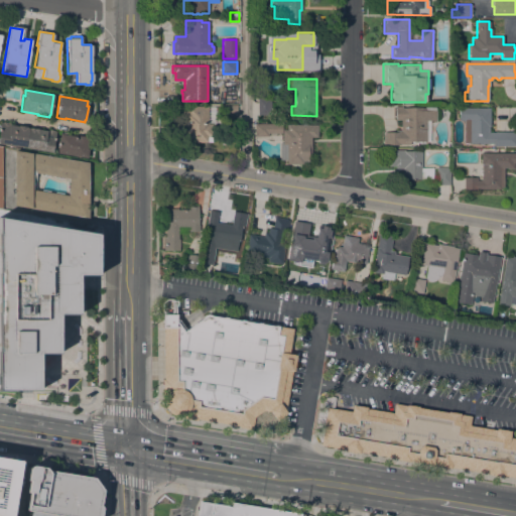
[(257,99),(270,99),(271,115),(257,115),(257,99)]
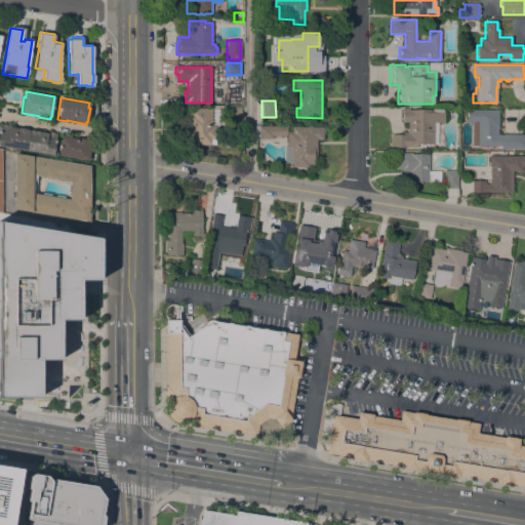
[(241,107),(241,120),(227,120),(227,107),(241,107)]
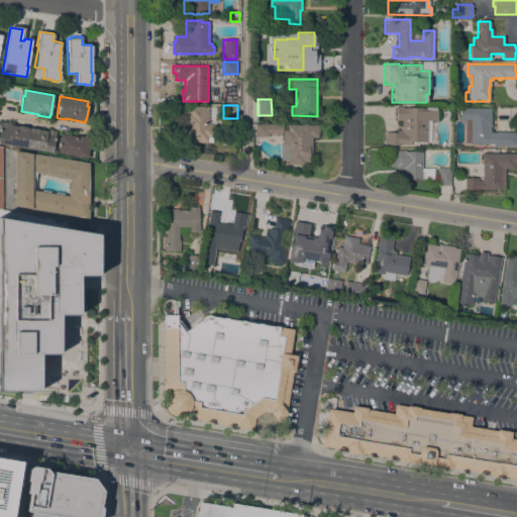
[(216,125),(213,125),(212,143),(184,142),(184,107),(216,107),(216,125)]
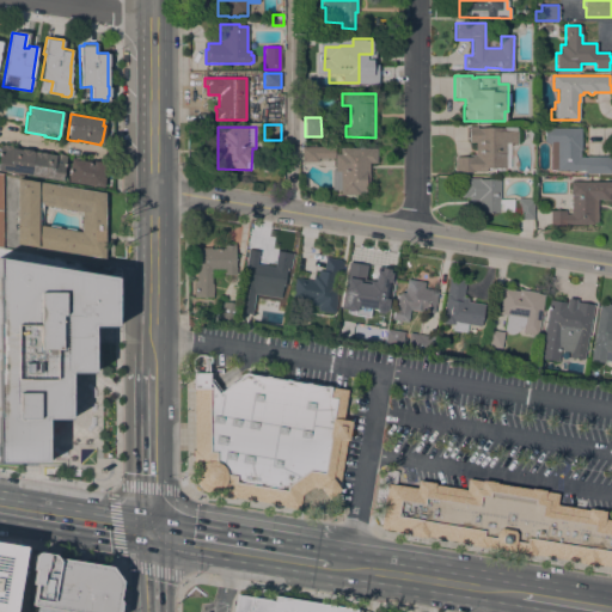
[(456,172),(456,157),(469,157),(469,155),(475,155),(475,142),(469,142),(469,127),(477,127),(477,128),(503,128),(503,127),(516,127),(516,132),(516,144),(509,144),(509,169),(485,169),(485,172),(456,172)]
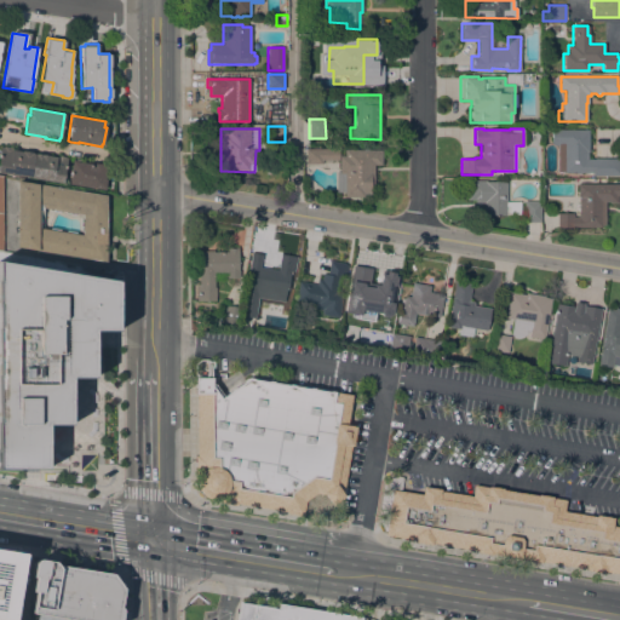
[(557,145),(551,145),(551,130),(589,130),(589,153),(586,153),(586,160),(593,160),(593,159),(619,159),(619,176),(591,176),(591,173),(563,173),(563,172),(557,172),(557,145)]
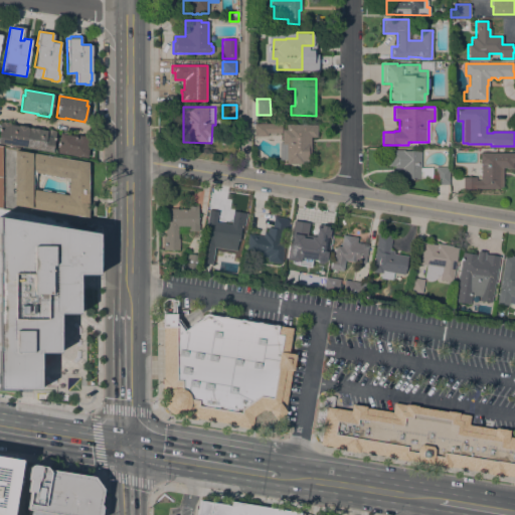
[(0,143),(0,122),(2,122),(17,124),(17,126),(43,130),(44,129),(55,131),(52,152),(0,143)]
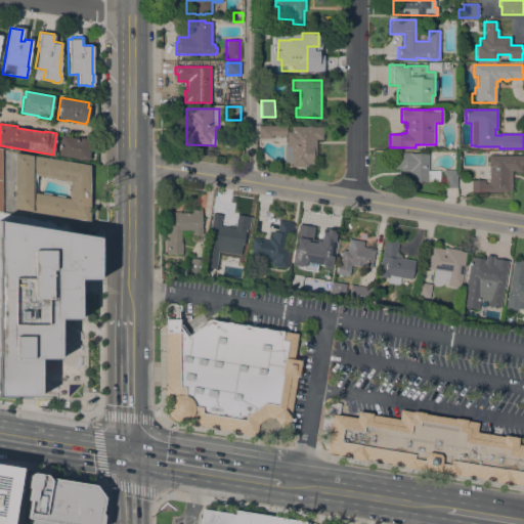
[(287,126),(287,135),(272,135),(272,138),(258,138),(258,126),(287,126)]
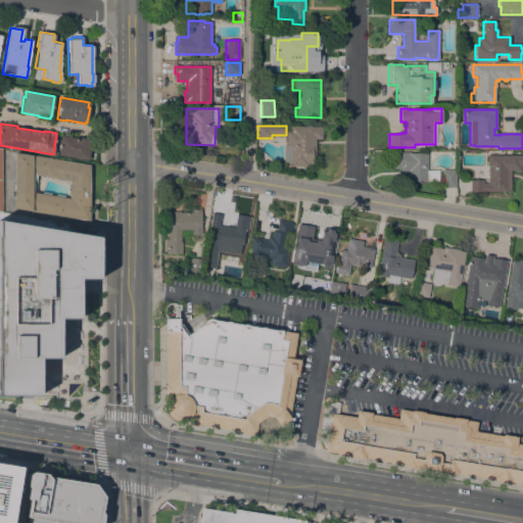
[(284,145),(286,145),(286,132),(291,132),(291,127),(322,127),(322,139),(315,139),(315,158),(313,158),(313,164),(307,164),(307,167),(290,167),(290,162),(284,162),(284,145)]
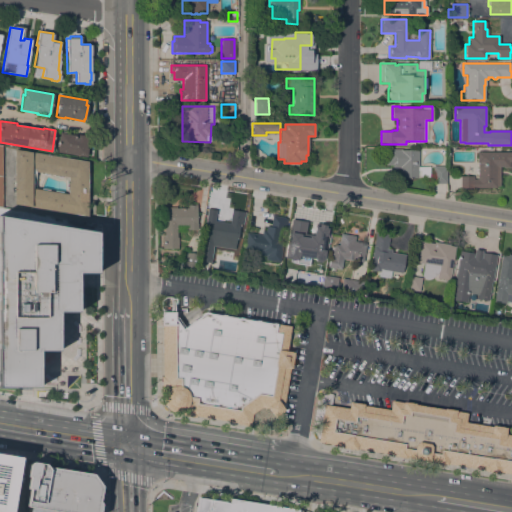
[(56,152),(58,142),(57,142),(59,132),(77,135),(78,134),(83,135),(84,137),(87,137),(86,148),(87,148),(86,157),(56,152)]
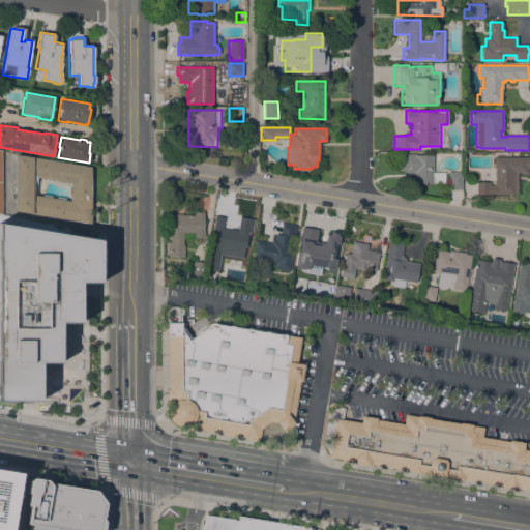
[(13,211),(13,154),(90,167),(90,224),(13,211)]
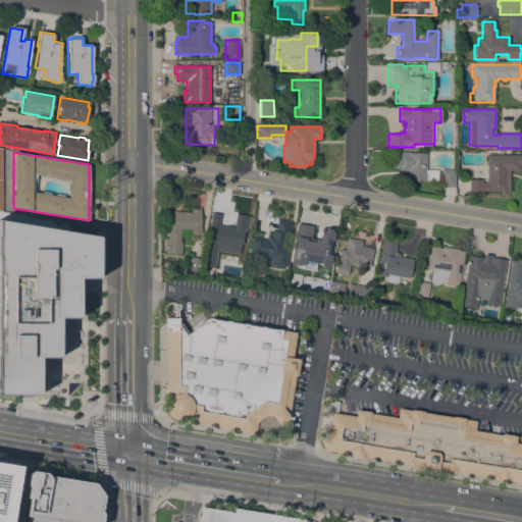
[(426,169),(437,169),(437,181),(407,181),(407,171),(400,171),(400,168),(393,168),(393,157),(394,157),(394,152),(426,153),(426,169)]
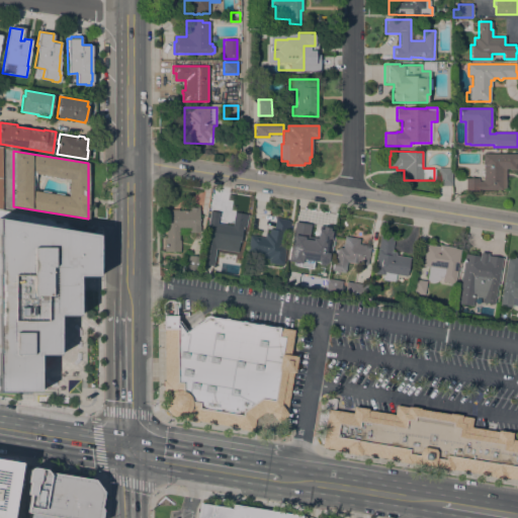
[(517,154),(517,164),(516,164),(516,170),(509,170),(509,169),(505,169),(505,188),(502,188),(502,190),(465,190),(465,178),(479,178),(479,181),(483,181),(483,165),(483,154),(517,154)]
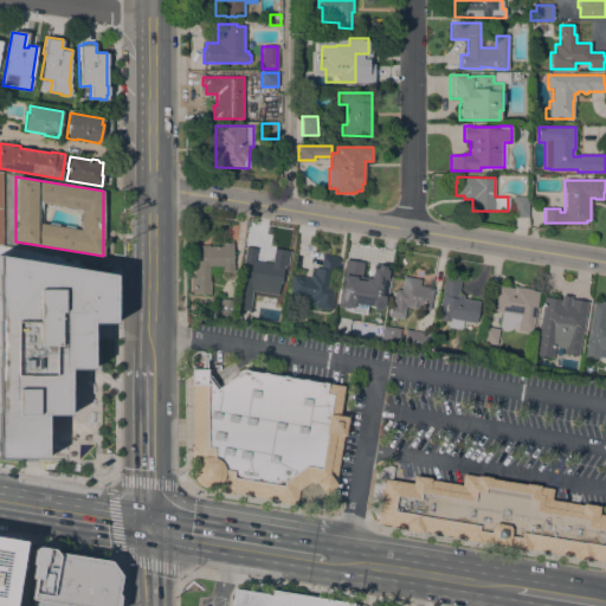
[(528,197),(528,218),(511,217),(513,197),(528,197)]
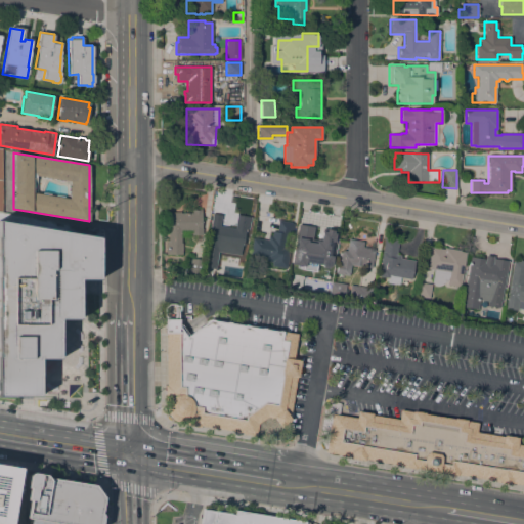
[(166,254),(166,243),(167,243),(167,241),(168,241),(168,212),(180,212),(180,213),(192,213),(192,209),(201,209),(201,228),(202,228),(202,234),(191,234),(191,236),(181,236),(181,243),(182,243),(182,254),(166,254)]
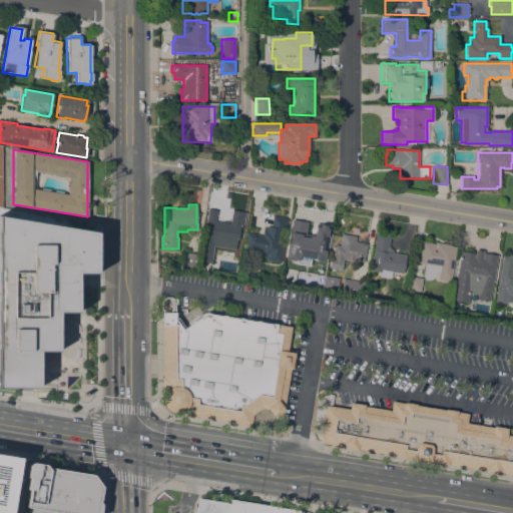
[(213,245),(210,263),(199,261),(204,230),(206,221),(205,221),(206,213),(215,215),(214,221),(229,223),(231,210),(245,212),(243,224),(239,223),(237,238),(235,238),(233,248),(213,245)]
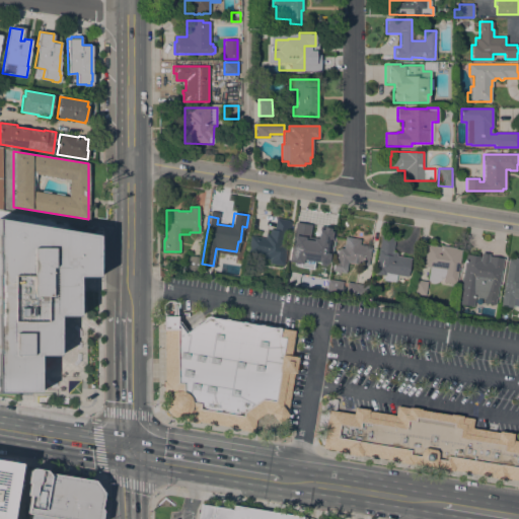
[(265,238),(266,234),(269,234),(270,229),(274,229),(276,218),(291,221),(285,254),(281,253),(280,260),(271,258),(271,260),(264,258),(264,253),(247,251),(249,235),(265,238)]
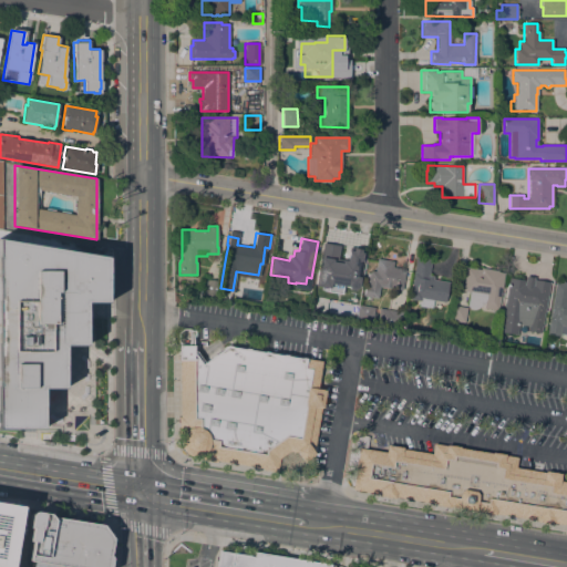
[(0,239),(106,257),(105,302),(84,302),(84,317),(84,347),(63,346),(63,359),(63,389),(42,389),(42,430),(11,430),(0,430),(0,239)]
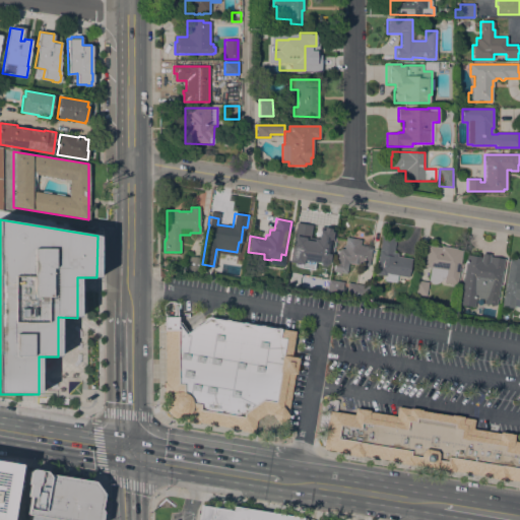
[(303,259),(302,264),(289,261),(297,222),(308,224),(305,240),(311,241),(311,240),(318,241),(321,228),(334,230),(328,266),(318,264),(319,262),(303,259)]
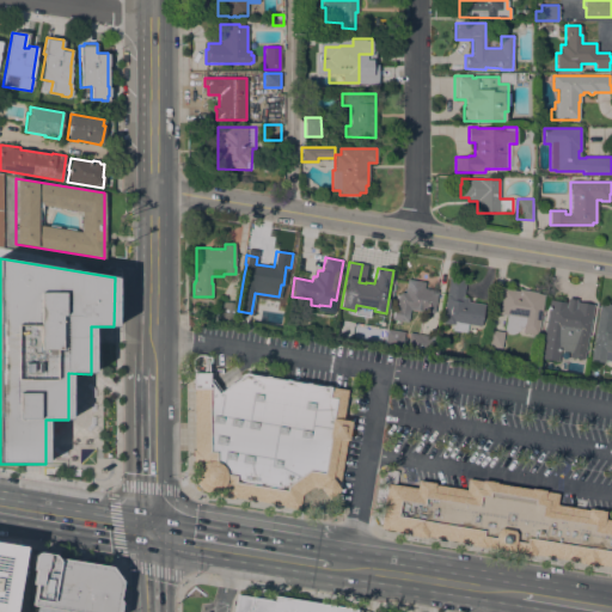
[(465,280),(463,298),(469,298),(467,301),(484,304),(481,326),(467,324),(466,332),(452,330),(453,324),(442,323),(450,277),(465,280)]
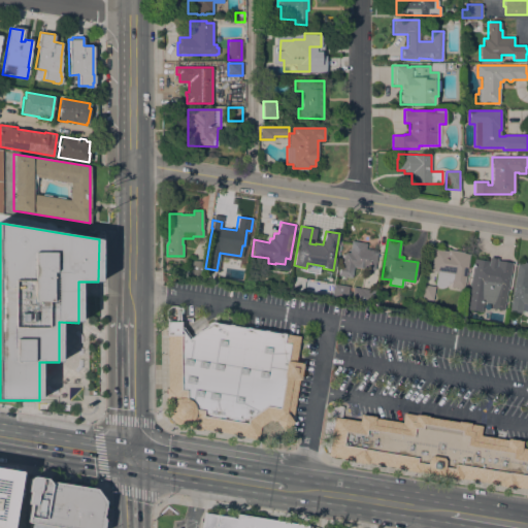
[(374,270),(353,266),(352,277),(338,275),(340,264),(342,264),(344,253),(350,253),(351,241),(366,243),(365,249),(376,251),(374,270)]
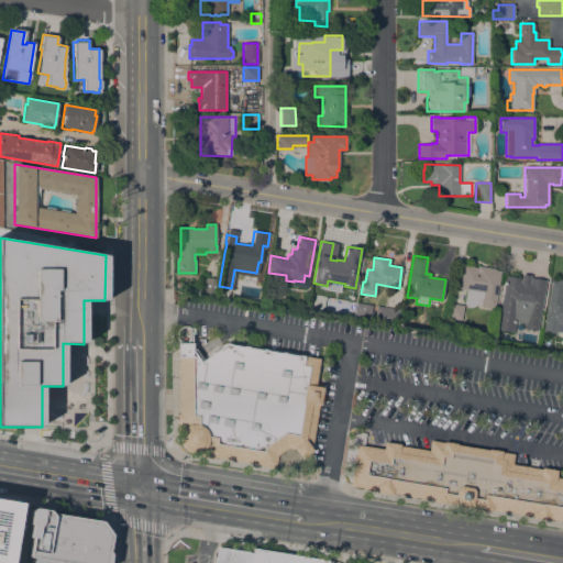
[(465,290),(459,289),(462,265),(476,267),(477,266),(494,268),(494,269),(500,271),(494,308),(479,306),(481,299),(479,301),(477,304),(472,307),(470,307),(466,306),(464,305),(463,304),(465,290)]
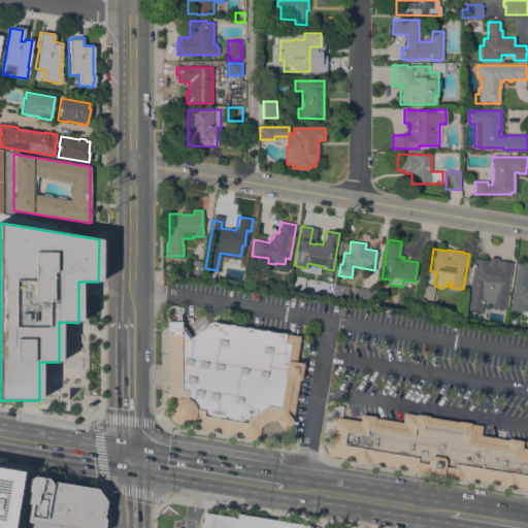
[(507,290),(506,290),(503,310),(491,308),(492,303),(483,302),(482,311),(465,309),(473,259),(488,261),(489,257),(497,258),(497,260),(512,263),(507,290)]
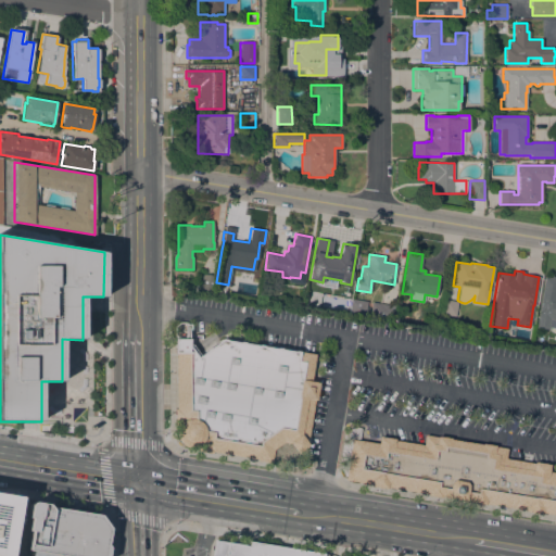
[(203,274),(213,275),(211,291),(201,289),(203,274)]
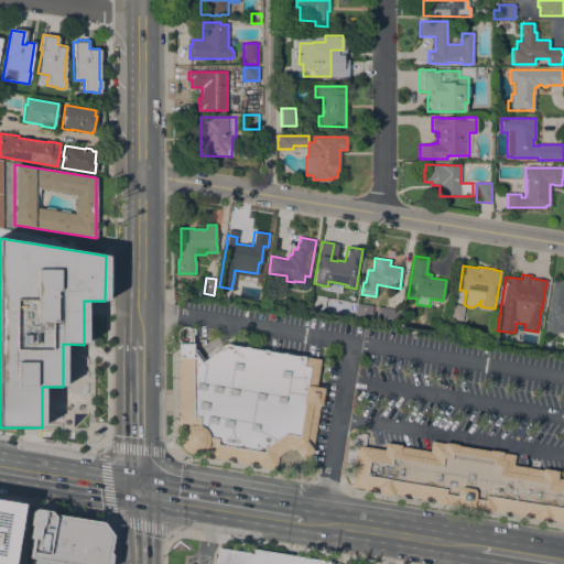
[(563,333),(554,331),(554,326),(550,325),(551,322),(545,322),(552,281),(559,282),(559,280),(563,281),(563,333)]
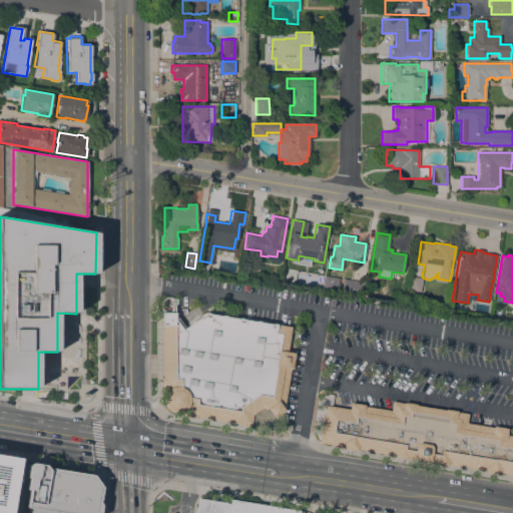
[(323,285),(325,276),(339,279),(336,292),(322,290),(323,285)]
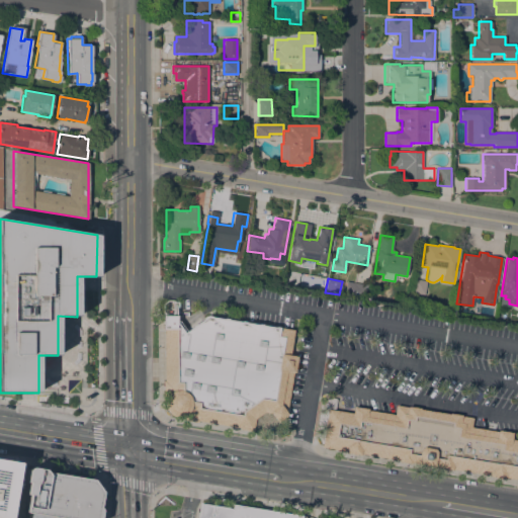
[(426,280),(424,294),(412,292),(415,278),(426,280)]
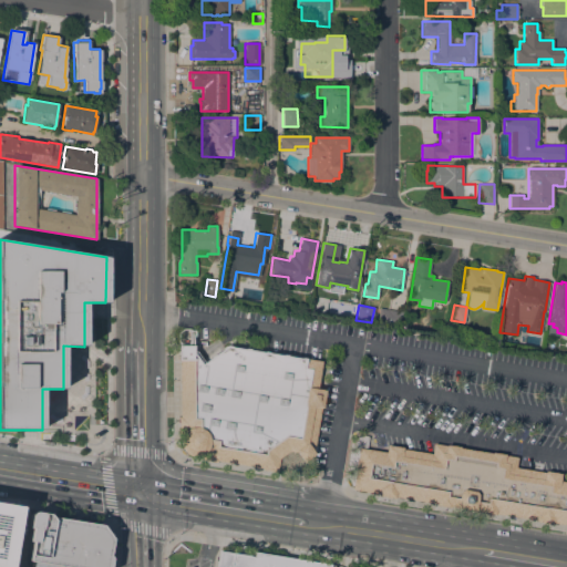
[(403,312),(401,325),(377,320),(379,308),(403,312)]
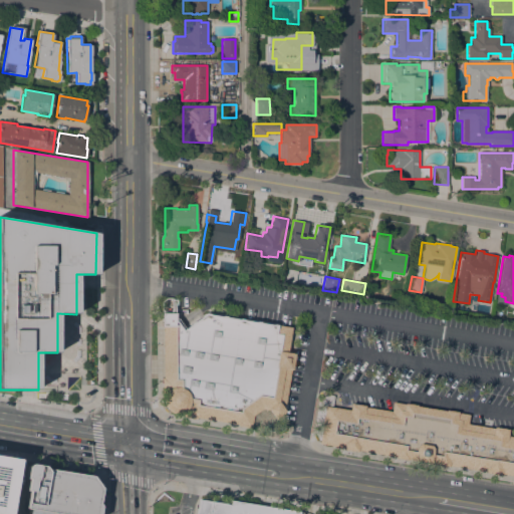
[(243,427),(237,426),(237,425),(197,418),(196,419),(179,416),(179,414),(177,415),(173,414),(169,413),(167,410),(165,407),(163,403),(163,400),(164,396),(166,394),(162,394),(162,377),(163,378),(162,321),(162,313),(171,313),(170,310),(174,310),(174,312),(175,312),(175,318),(178,318),(182,325),(185,328),(188,326),(206,313),(291,327),(287,352),(294,353),(292,370),(290,369),(284,410),(285,412),(274,419),(259,430),(243,427)]
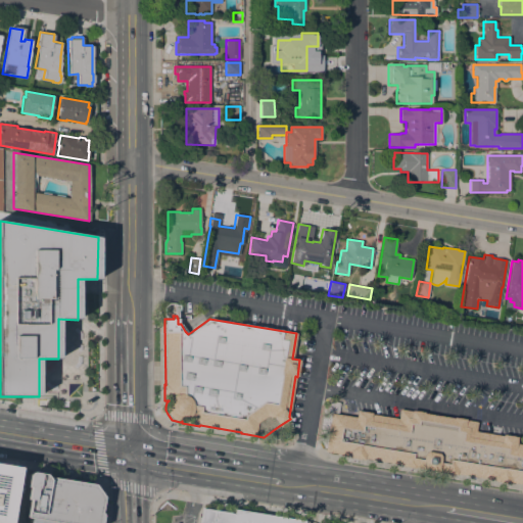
[(324,452),(331,413),(355,417),(357,411),(371,413),(371,414),(397,419),(399,410),(411,411),(411,410),(423,412),(423,414),(453,418),(453,417),(465,419),(465,420),(476,422),(475,431),(502,436),(502,434),(517,437),(516,443),(522,444),(522,484),(509,482),(509,484),(494,481),(495,480),(456,473),(456,475),(444,473),(444,472),(415,467),(415,468),(401,466),(402,465),(364,459),(364,460),(349,458),(349,456),(330,453),(324,452)]
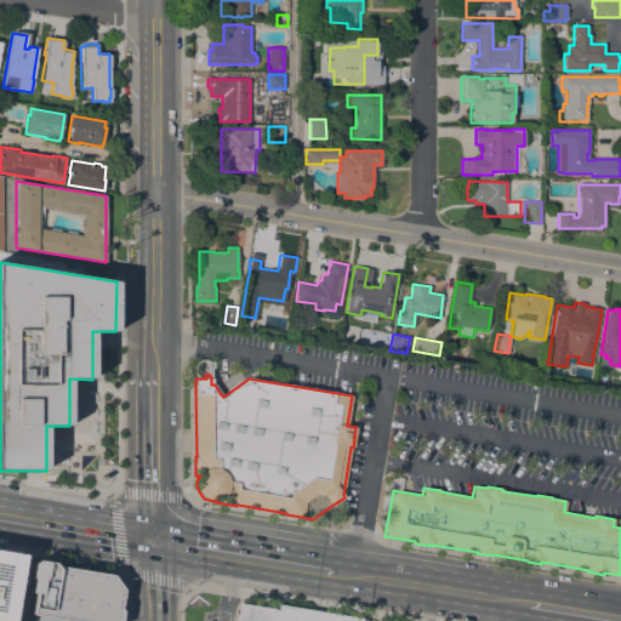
[(0,620),(0,547),(23,552),(11,620),(0,620)]
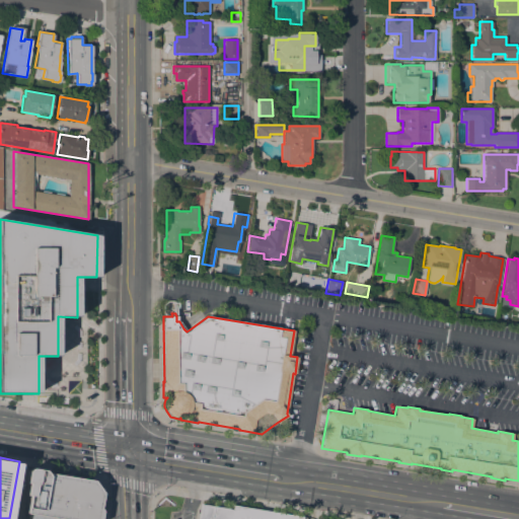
[(39,469),(45,470),(46,473),(93,480),(100,492),(99,509),(100,511),(99,518),(63,518),(39,515),(26,513),(29,496),(26,496),(28,484),(26,484),(28,471),(31,468),(39,469)]
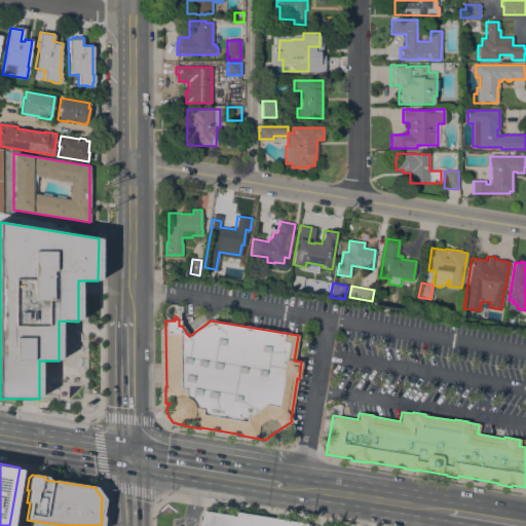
[(310,525),(309,525),(200,525),(203,511),(234,517),(235,513),(310,525)]
